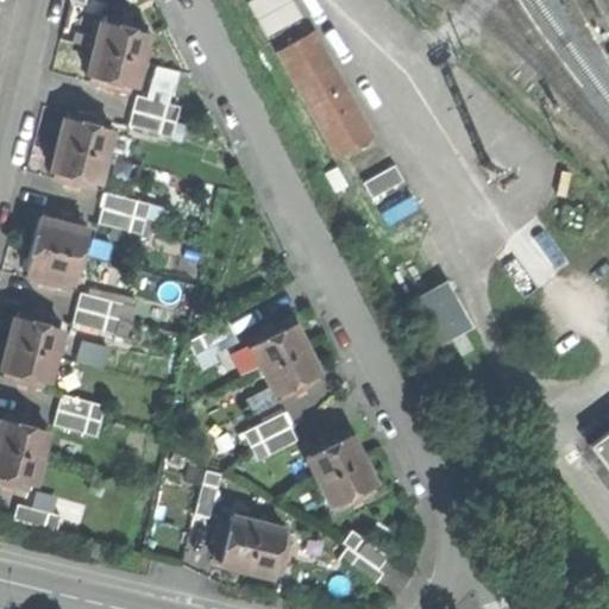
[(292,0),(250,0),(248,1),(267,36),(301,17),(292,0)]
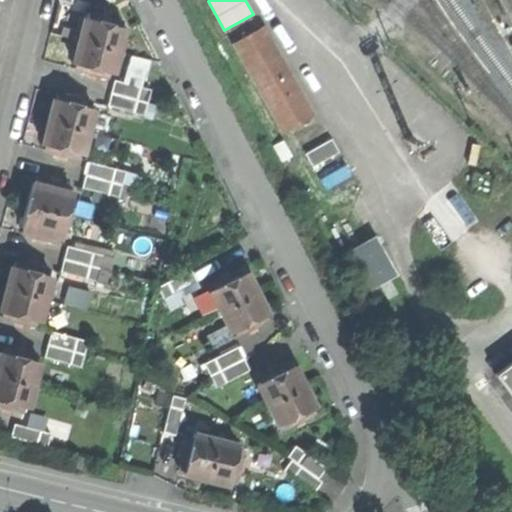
[(75,69),(108,77),(109,71),(113,72),(119,48),(122,38),(124,28),(120,27),(122,21),(89,13),(87,19),(84,18),(79,38),(76,51),(73,62),(76,63),(75,69)]
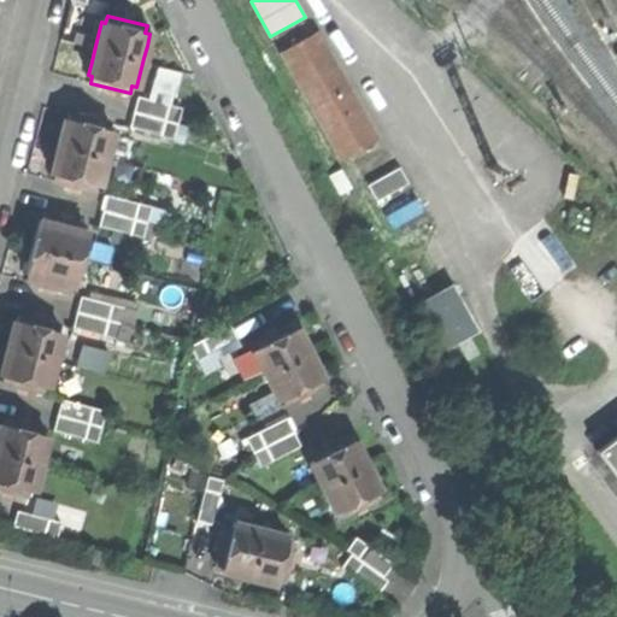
[(316,33),(281,52),(342,158),(376,139),(316,33)]
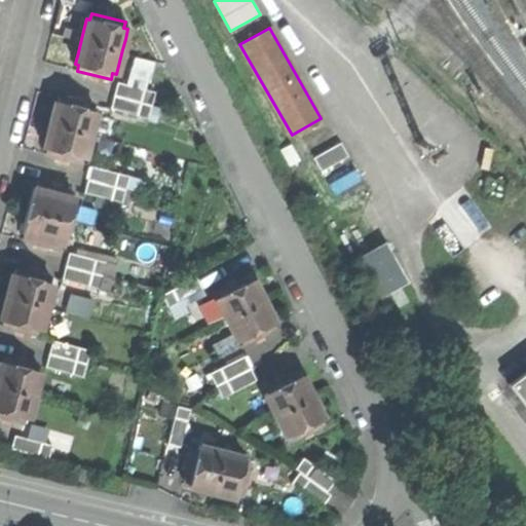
[(117,82),(110,109),(148,118),(155,91),(117,82)]
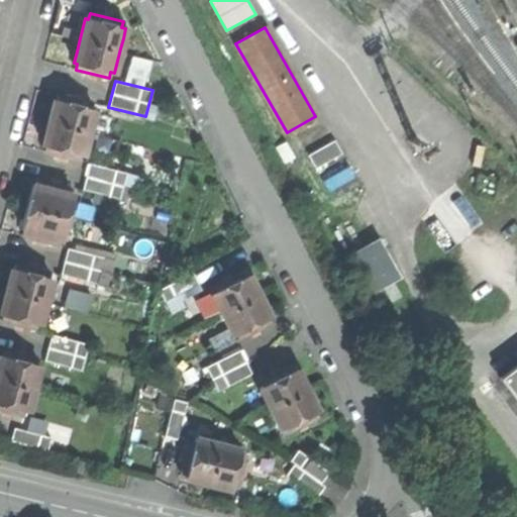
[(43,151),(78,160),(79,153),(83,154),(89,130),(94,110),(90,109),(91,103),(58,95),(57,101),(54,100),(52,111),(48,121),(45,134),(42,145),(45,145),(43,151)]
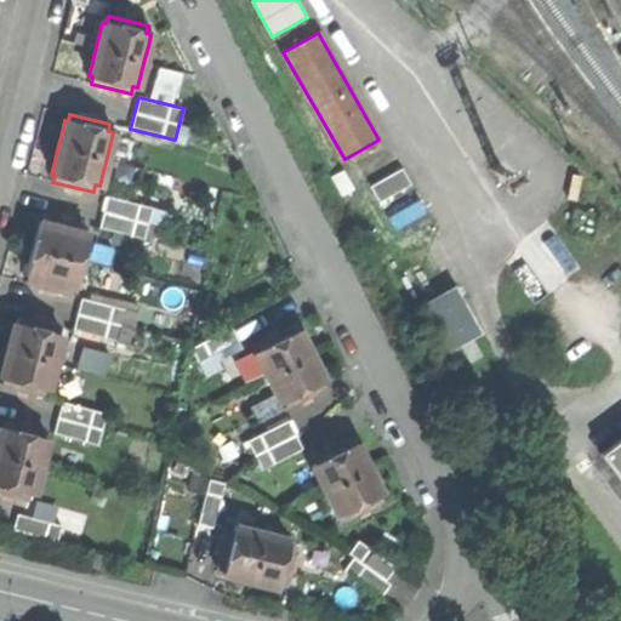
[(402,167),(371,186),(381,201),(411,184),(402,167)]
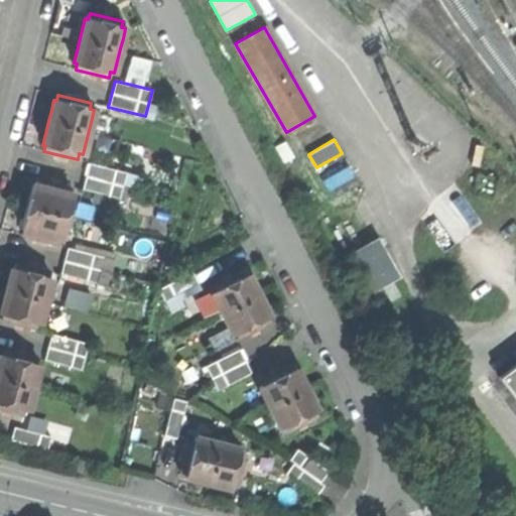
[(90,163),(83,188),(120,199),(123,185),(126,172),(110,168),(90,163)]
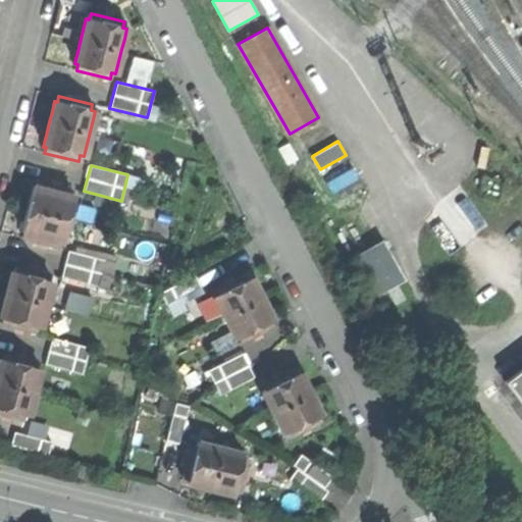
[(24,232),(22,238),(57,247),(58,241),(61,242),(67,218),(73,196),(69,196),(71,190),(37,181),(36,187),(33,187),(30,197),(28,208),(24,220),(21,231),(24,232)]
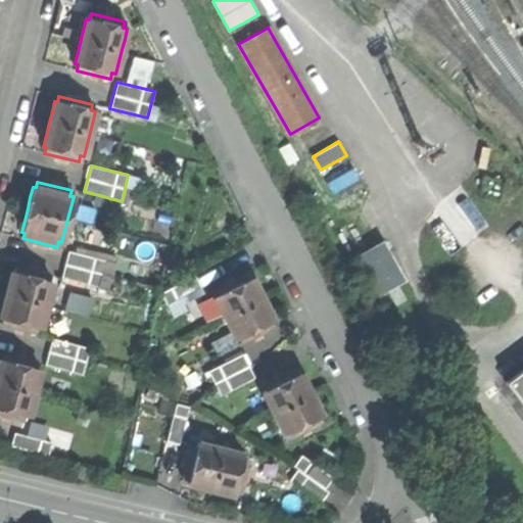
[(383,241),(355,257),(378,295),(406,280),(383,241)]
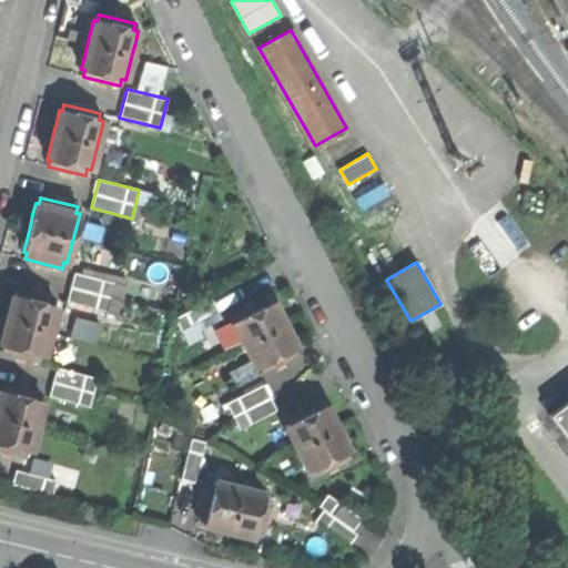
[(74,273),(67,302),(108,312),(112,297),(115,284),(74,273)]
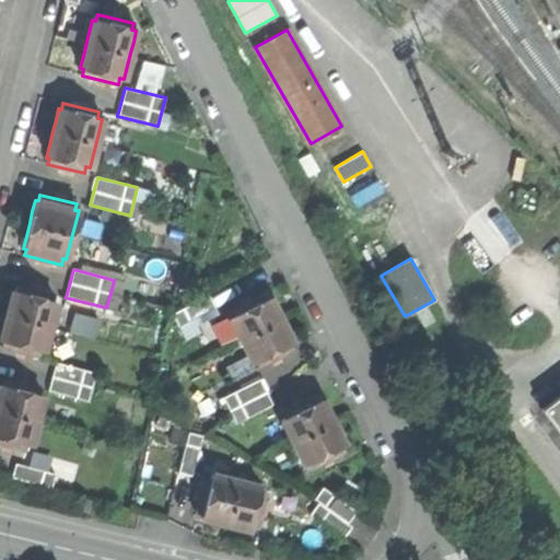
[(0,339),(3,341),(1,347),(38,356),(39,350),(43,351),(49,325),(56,303),(51,302),(54,295),(18,286),(15,293),(12,292),(9,303),(7,314),(3,327),(0,338),(0,339)]
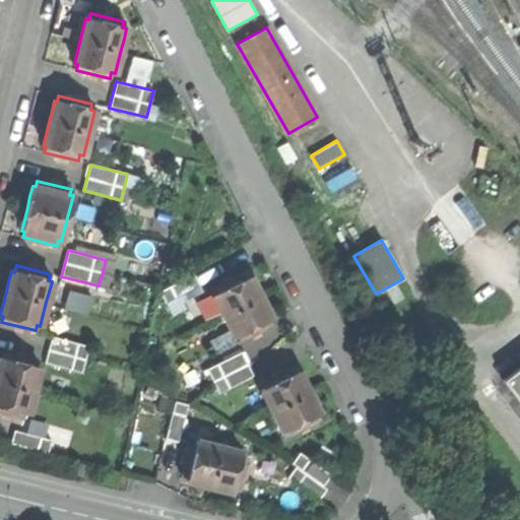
[(194,273),(159,291),(166,304),(200,285),(194,273)]
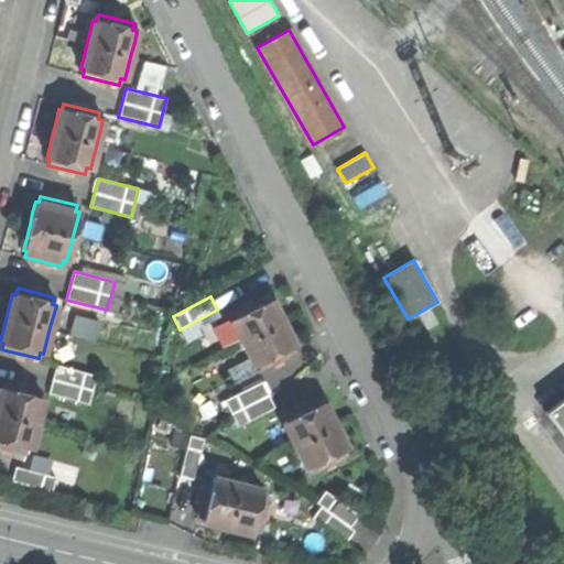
[(235,318),(231,321),(242,342),(255,365),(258,364),(260,369),(294,353),(291,346),(294,345),(290,335),(282,321),(277,311),(272,301),(269,302),(266,296),(232,313),(235,318)]
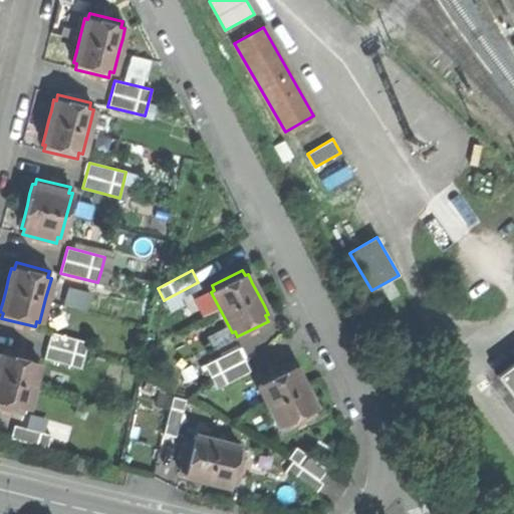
[(392,281),(382,287),(390,299),(399,294),(392,281)]
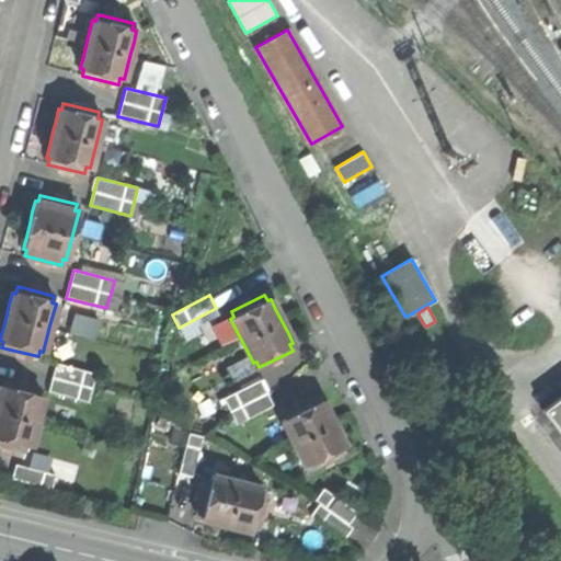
[(56,363),(48,390),(89,401),(92,387),(95,373),(56,363)]
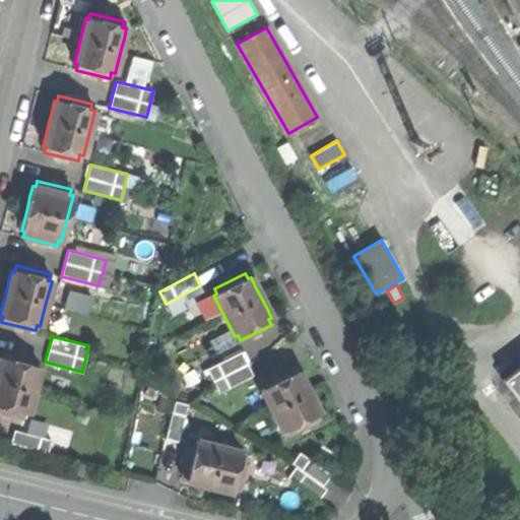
[(0,411),(4,413),(23,418),(25,412),(28,413),(34,391),(40,368),(37,367),(38,361),(4,352),(3,359),(0,358),(0,411)]
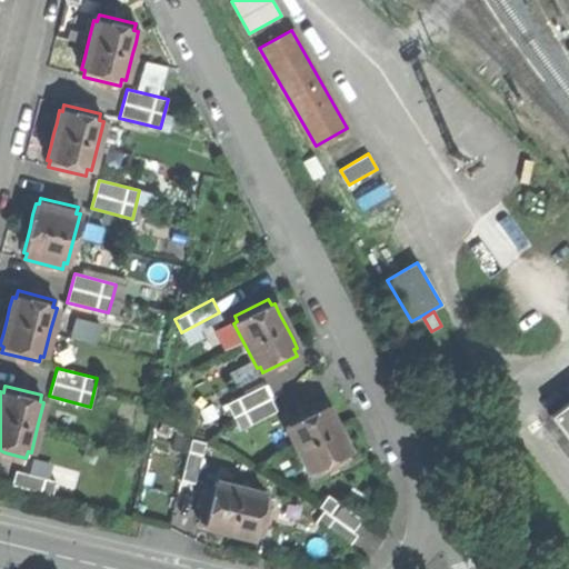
[(232,416),(240,430),(277,411),(270,397),(263,386),(227,405),(232,416)]
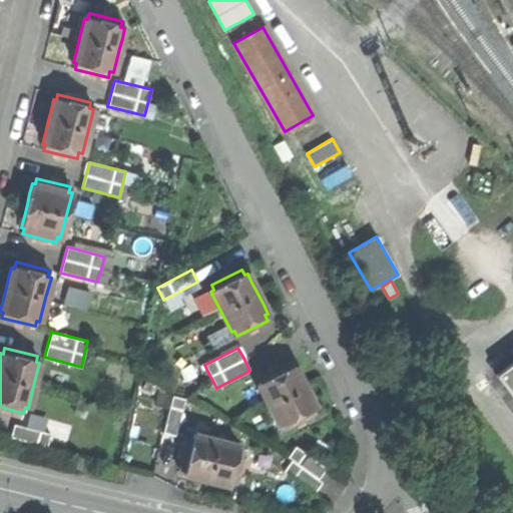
[(512,361),(496,374),(512,396),(512,361)]
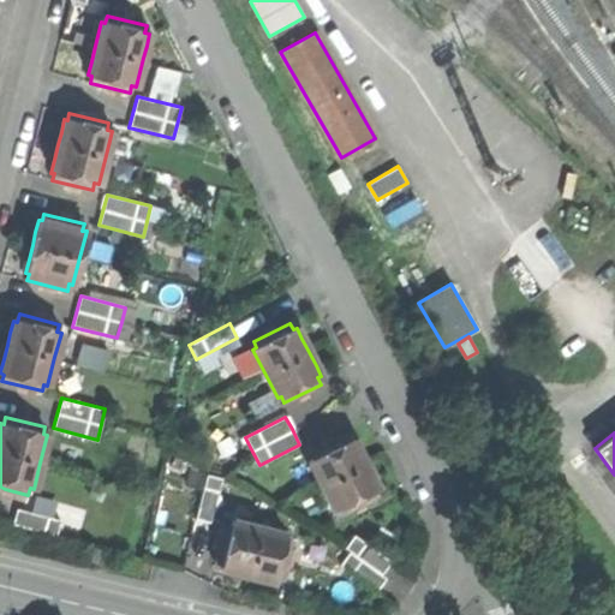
[(346,435),(310,453),(312,459),(310,460),(322,484),(335,509),(338,508),(341,514),(377,496),(375,490),(377,488),(371,476),(365,463),(359,451),(353,439),(350,441),(346,435)]
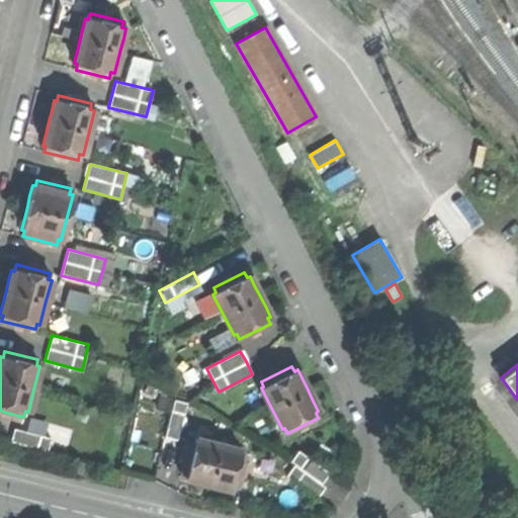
[(173,399),(164,436),(177,439),(186,402),(173,399)]
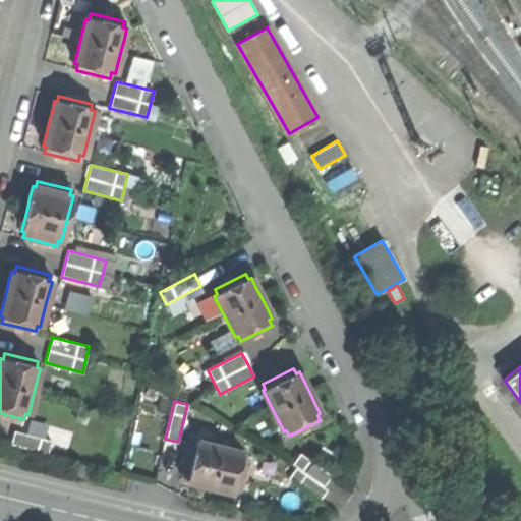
[(15,431),(11,445),(49,455),(53,441),(15,431)]
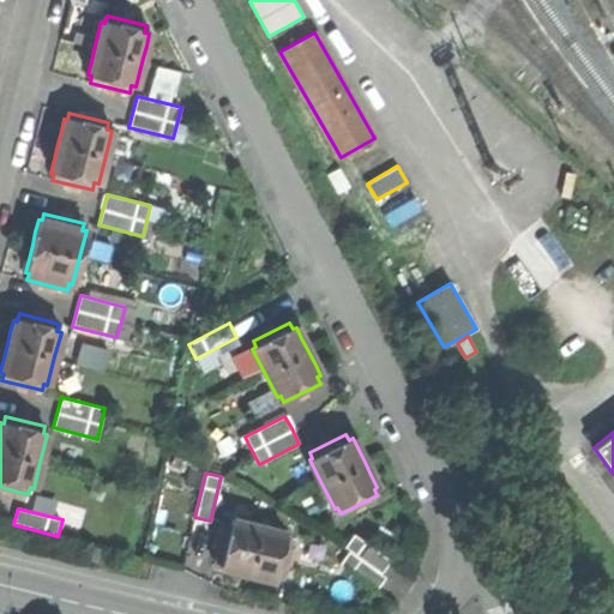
[(232,523),(224,522),(215,563),(222,564),(221,569),(232,571),(247,575),(263,578),(274,581),(275,577),(282,578),(292,537),(284,536),(286,533),(258,527),(232,521),(232,523)]
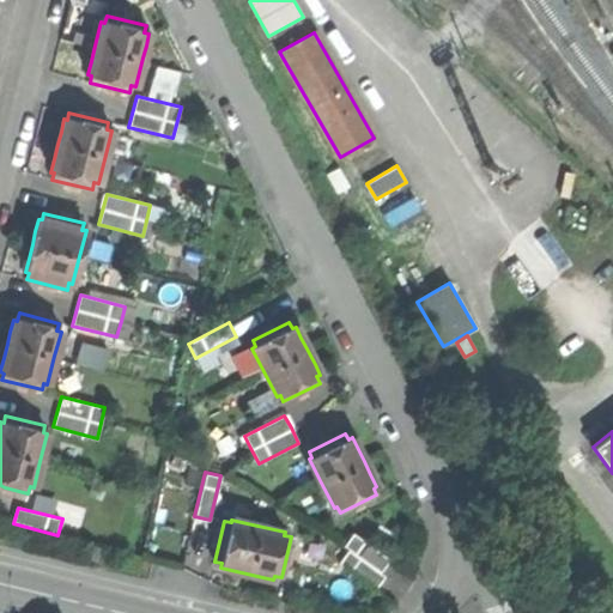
[(353,533),(344,545),(349,548),(339,562),(345,566),(376,589),(386,576),(381,572),(390,560),(353,533)]
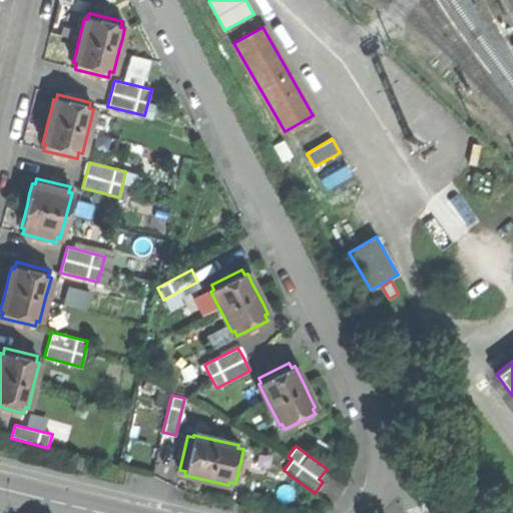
[(320,492),(334,501),(344,485),(330,476),(320,492)]
